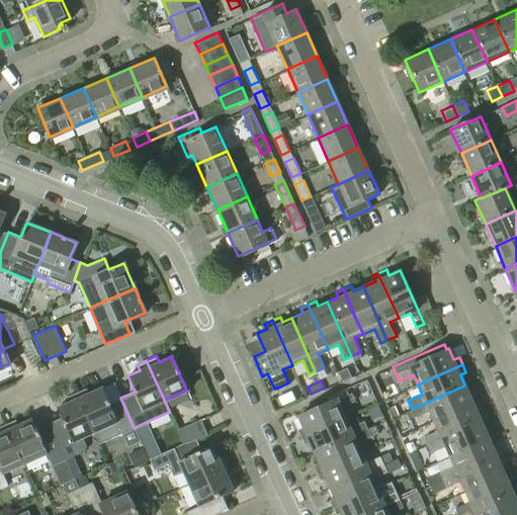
[(464,385),(412,409),(415,416),(429,410),(434,420),(479,401),(475,393),(469,396),(464,385)]
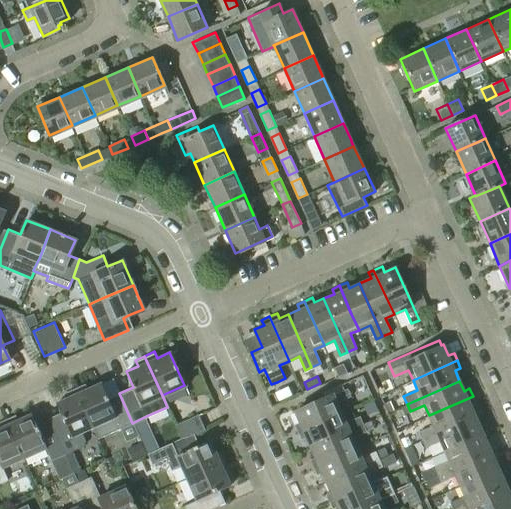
[(132,423),(119,393),(108,398),(101,382),(87,388),(84,382),(75,386),(93,426),(98,438),(121,428),(132,423)]
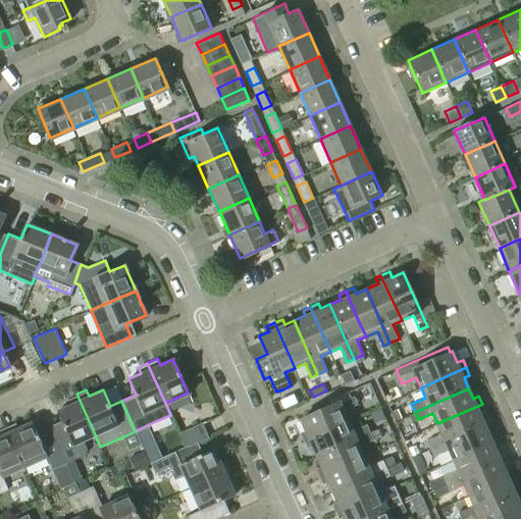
[(95,434),(76,394),(67,398),(70,404),(56,411),(63,427),(53,432),(66,462),(86,454),(88,449),(84,439),(95,434)]
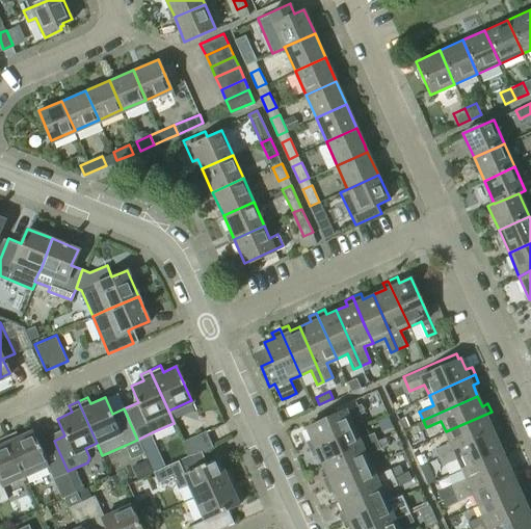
[(311,438),(304,440),(309,449),(353,428),(349,418),(364,411),(361,402),(306,427),(311,438)]
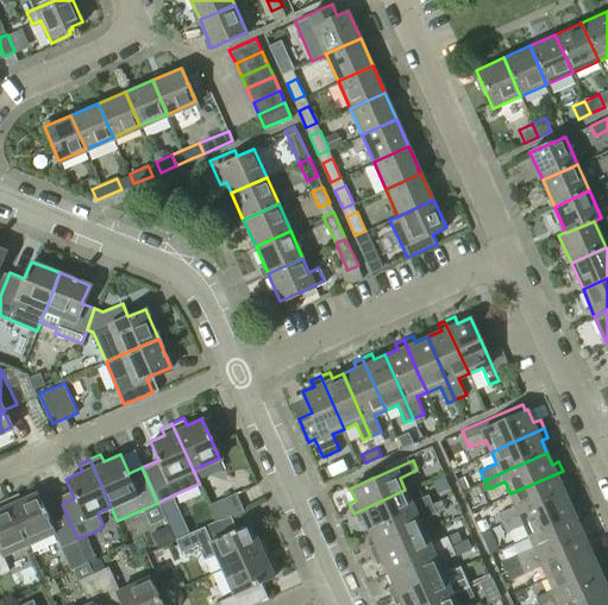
[(515,505),(499,514),(502,522),(565,493),(561,483),(566,479),(563,471),(511,493),(515,505)]
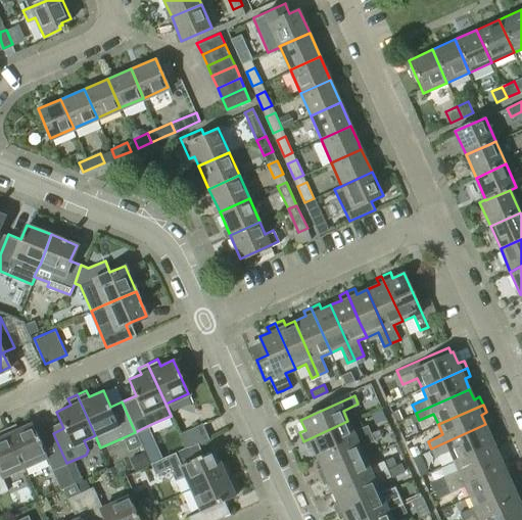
[(347,421),(303,441),(306,447),(312,445),(317,456),(359,437),(372,431),(368,424),(359,428),(352,431),(347,421)]
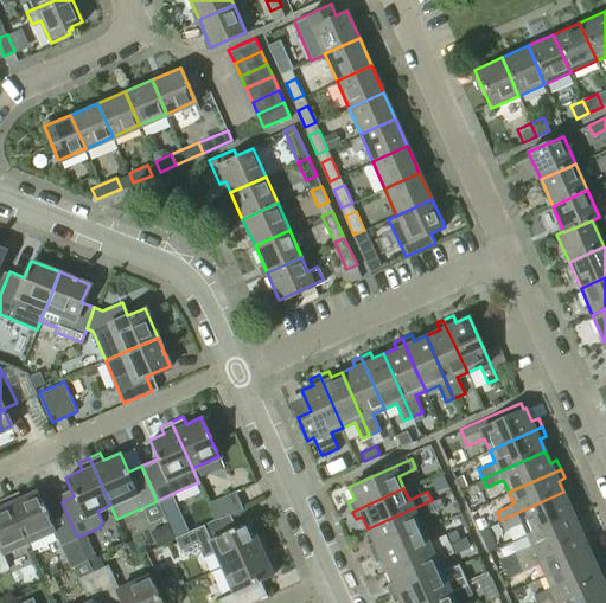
[(77,537),(62,502),(58,494),(43,501),(38,489),(21,496),(19,489),(7,494),(27,541),(55,530),(61,544),(77,537)]
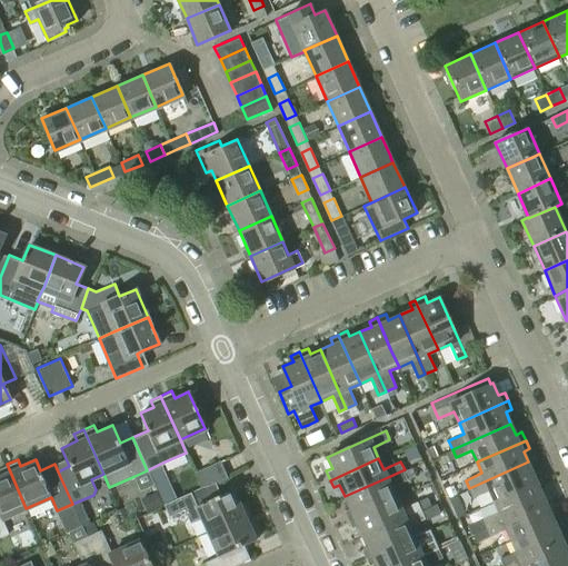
[(220,459),(195,470),(201,486),(209,484),(216,480),(227,475),(220,459)]
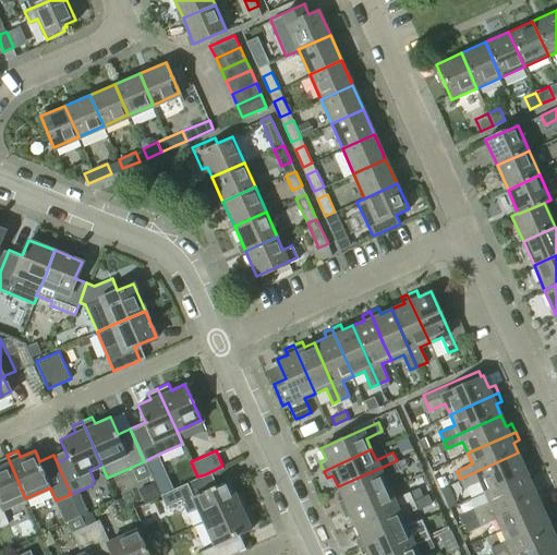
[(518,453),(460,479),(463,486),(480,480),(484,491),(532,469),(529,461),(523,465),(518,453)]
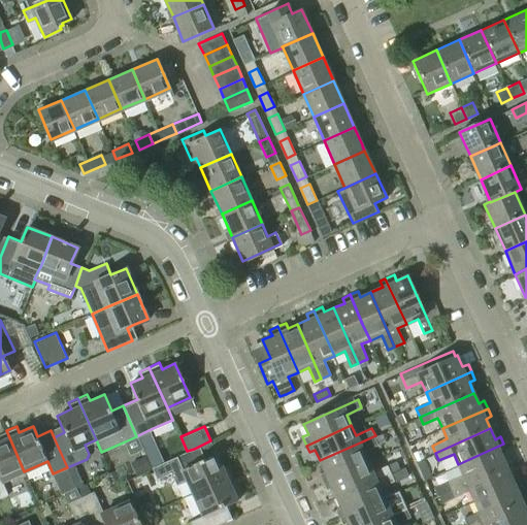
[(24,471),(6,430),(0,433),(0,496),(7,493),(2,481),(24,471)]
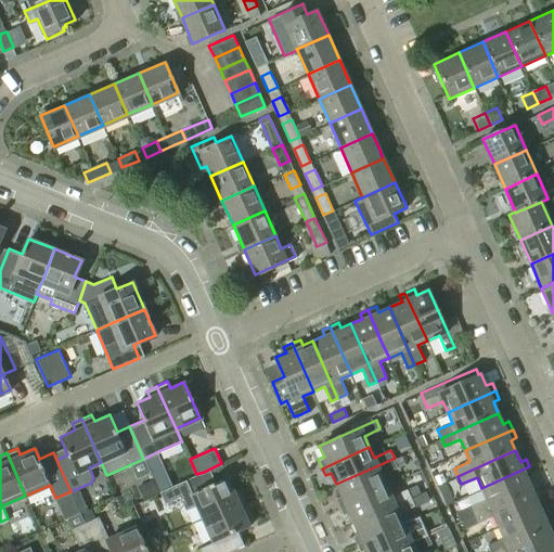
[(340,495),(335,497),(339,505),(381,487),(387,485),(382,473),(398,466),(395,458),(381,464),(336,484),(340,495)]
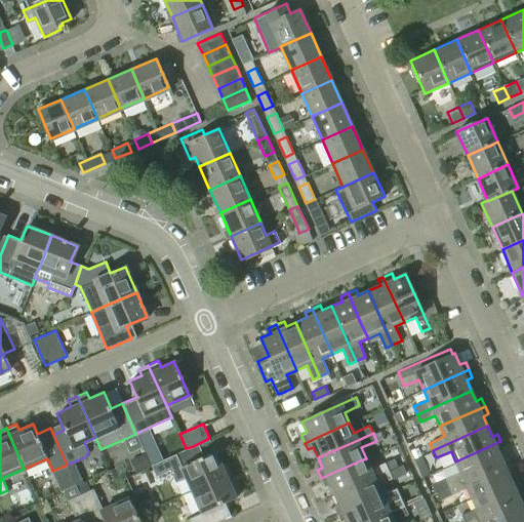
[(460,472),(445,478),(449,486),(502,462),(498,451),(504,448),(500,441),(455,462),(460,472)]
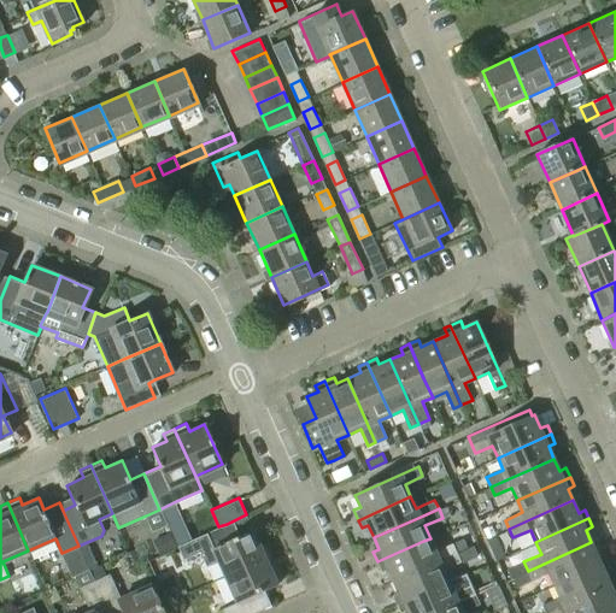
[(192,538),(177,544),(183,558),(200,550),(206,566),(218,560),(226,575),(270,555),(273,554),(268,542),(265,543),(260,546),(253,530),(241,535),(234,520),(227,524),(218,526),(192,538)]
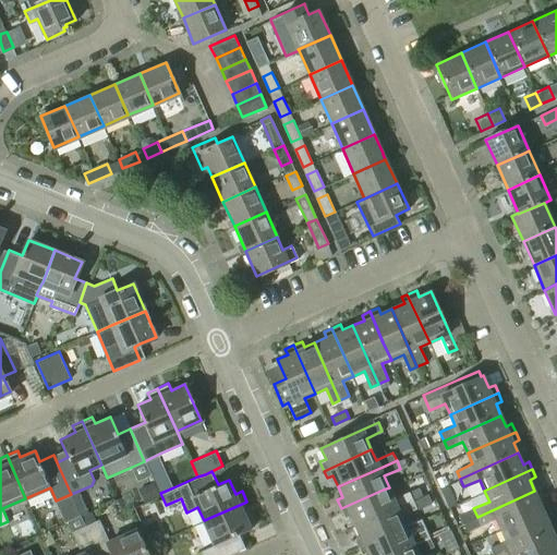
[(154,481),(138,487),(144,501),(160,494),(154,481)]
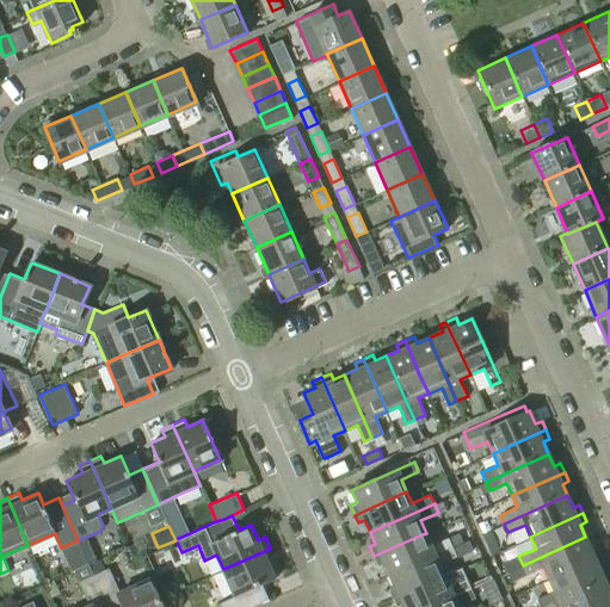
[(419,536),(374,556),(377,564),(383,562),(389,575),(419,561),(453,546),(463,542),(460,532),(449,537),(431,545),(426,533),(419,536)]
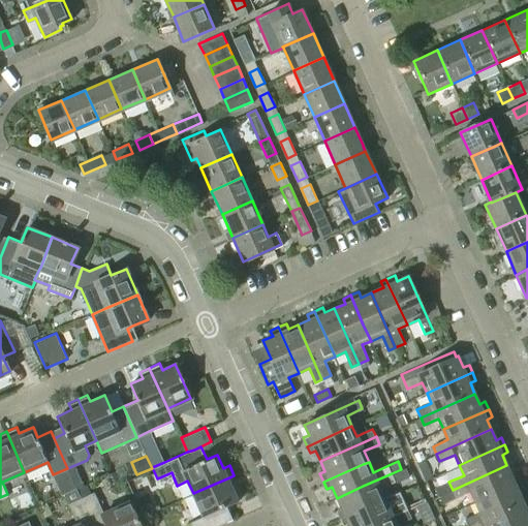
[(506,465),(453,490),(456,497),(470,490),(475,501),(521,481),(517,473),(511,475),(506,465)]
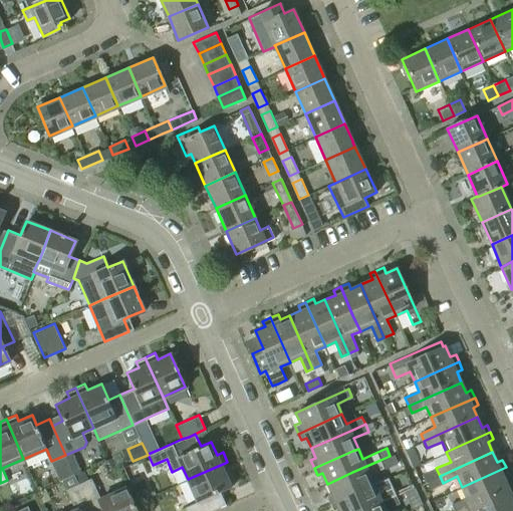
[(331,493),(326,495),(330,503),(352,493),(374,484),(369,474),(385,467),(380,460),(352,472),(327,484),(331,493)]
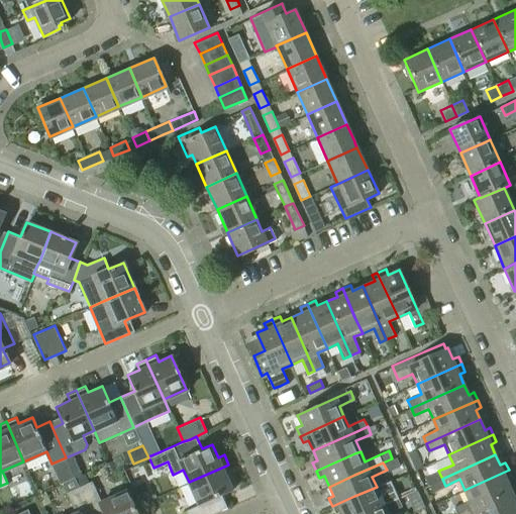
[(198,504),(187,509),(189,513),(210,513),(221,509),(228,506),(223,495),(222,494),(232,489),(226,476),(230,474),(232,473),(228,465),(226,466),(189,482),(198,504)]
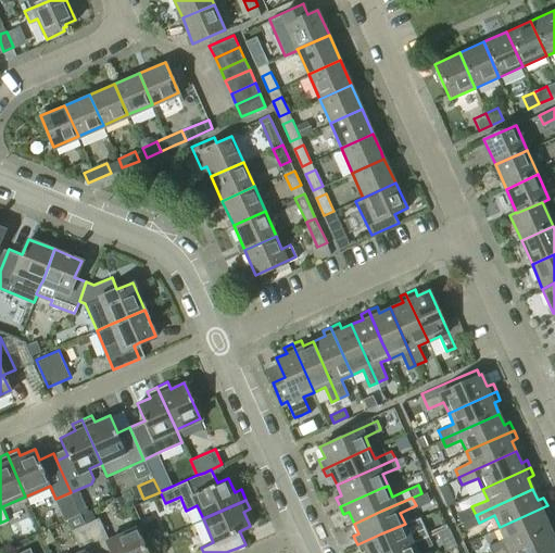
[(504,538),(489,544),(493,552),(550,527),(545,516),(551,514),(547,505),(500,527),(504,538)]
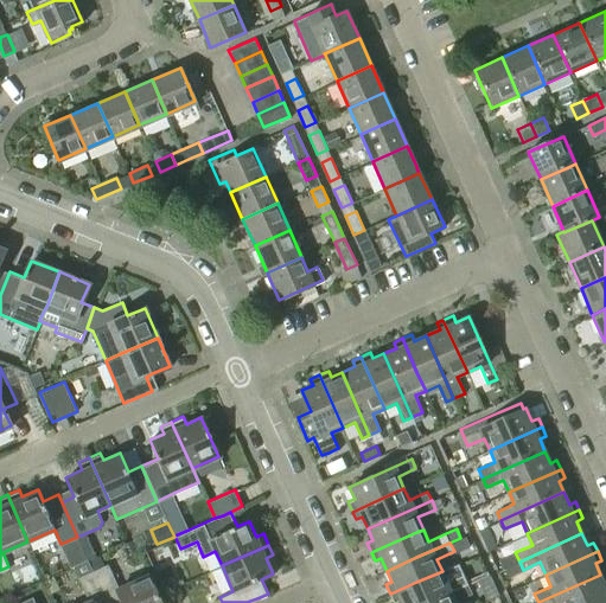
[(499,558),(503,569),(504,568),(518,562),(514,552),(499,558)]
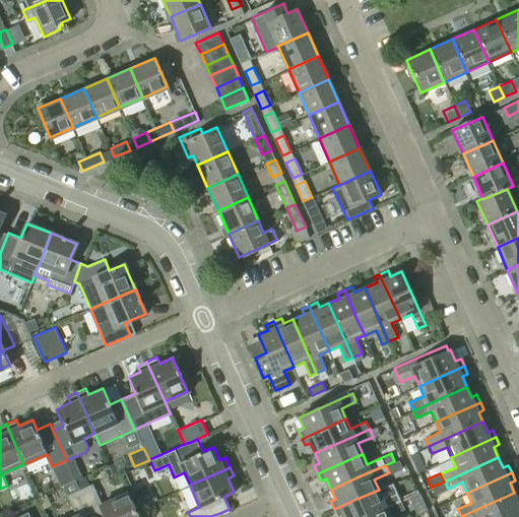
[(357,499),(334,509),(337,516),(341,514),(342,516),(364,516),(381,509),(401,501),(398,493),(393,482),(379,490),(357,499)]
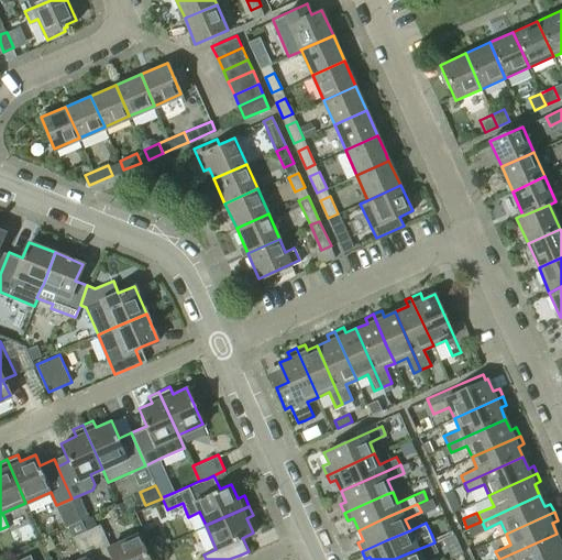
[(150,559),(138,534),(110,546),(100,524),(86,530),(99,559),(105,559),(112,557),(113,559),(150,559)]
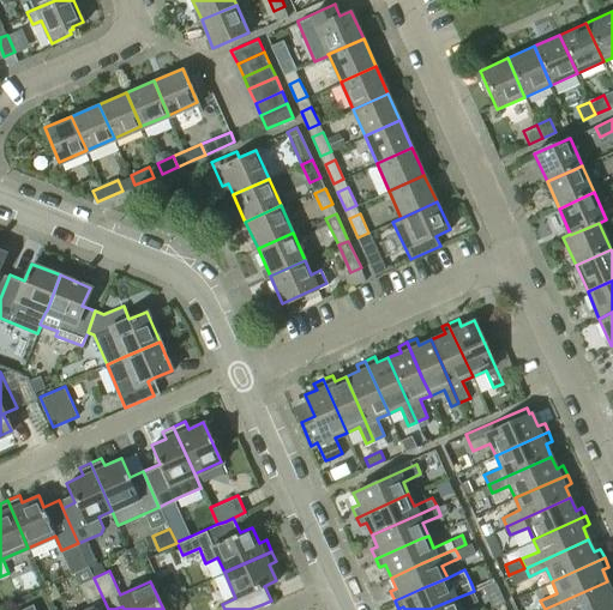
[(108,609),(94,578),(79,584),(90,608),(84,609),(108,609)]
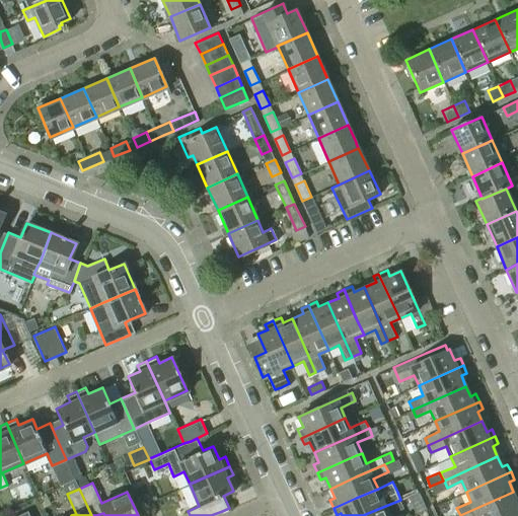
[(420,492),(410,496),(416,509),(425,505),(420,492)]
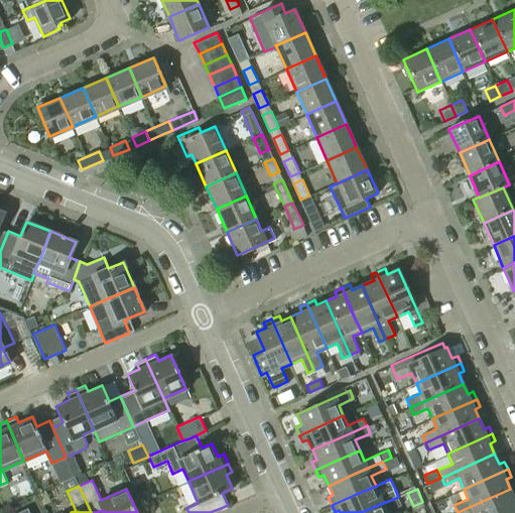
[(510,489),(458,512),(457,512),(502,512),(514,507),(514,497),(510,489)]
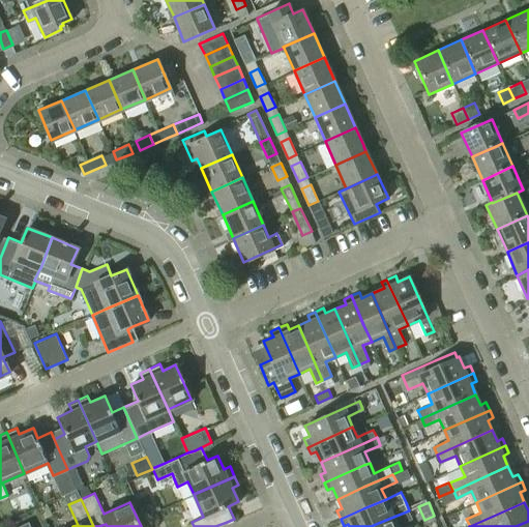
[(398,526),(398,525),(412,518),(409,510),(388,519),(371,526),(398,526)]
